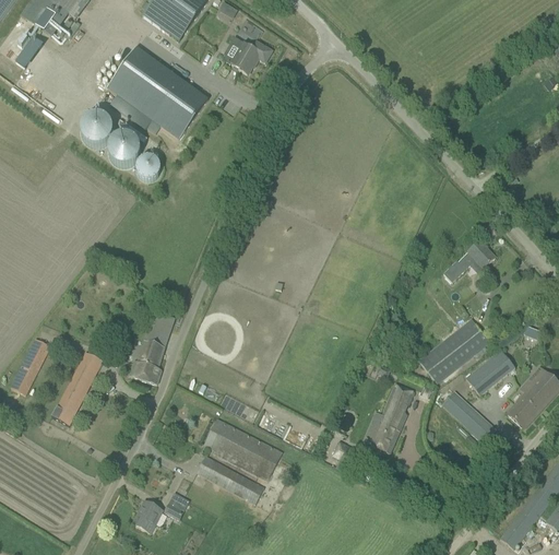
[(0,0),(0,23),(15,0),(0,0)]
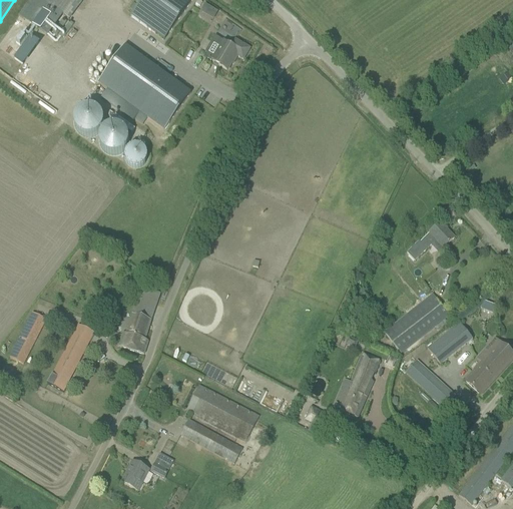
[(27,0),(18,12),(47,33),(62,12),(46,0),(27,0)]
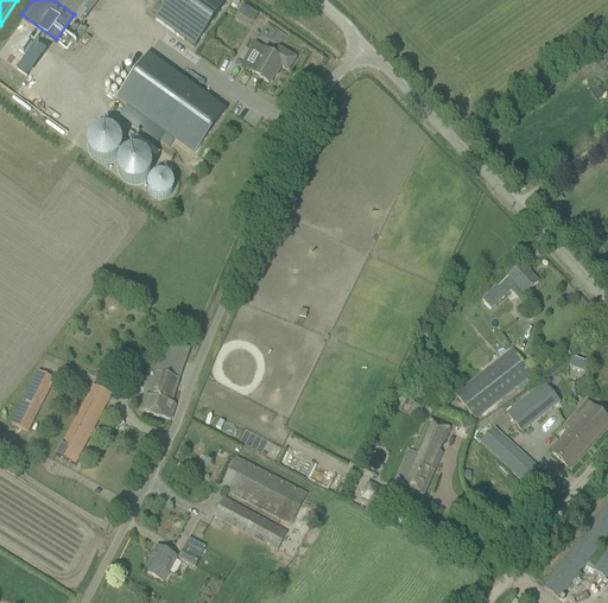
[(165,0),(154,17),(184,38),(194,45),(200,36),(226,0),(165,0)]
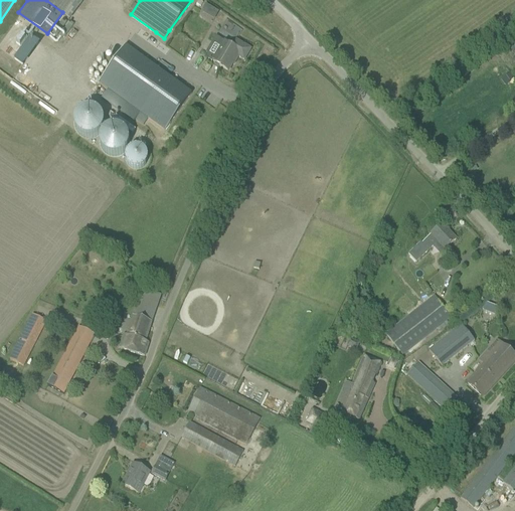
[(219,15),(222,7),(205,1),(202,10),(219,15)]
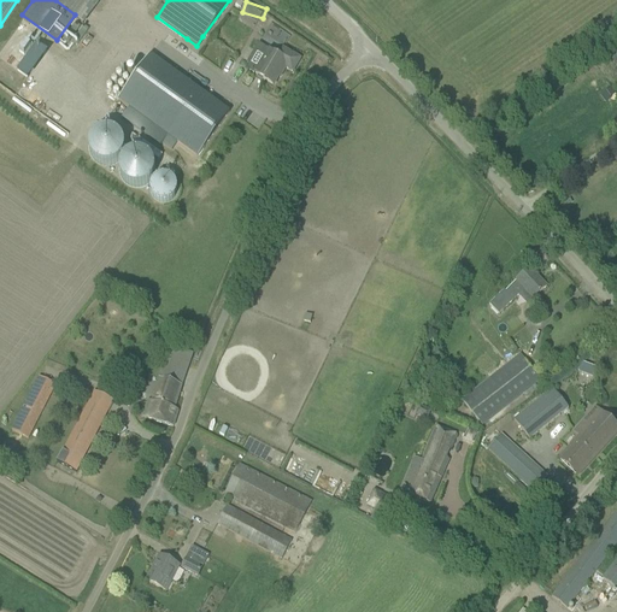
[(277,52),(259,41),(254,48),(264,53),(253,70),(262,75),(272,81),(283,63),(293,69),(300,56),(282,45),(277,52)]
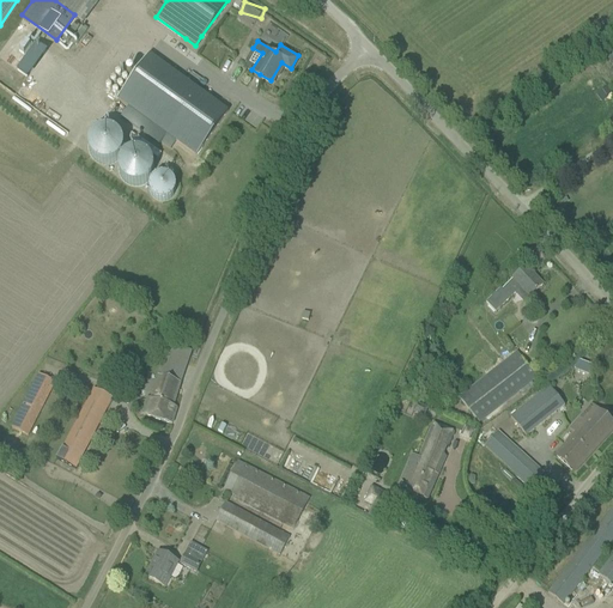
[(32,76),(48,50),(35,43),(20,67),(32,76)]
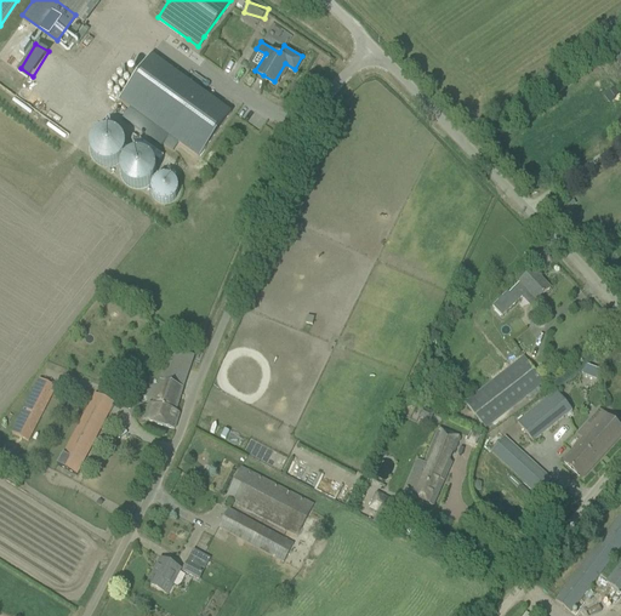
[(152,51),(119,96),(199,154),(232,109),(152,51)]
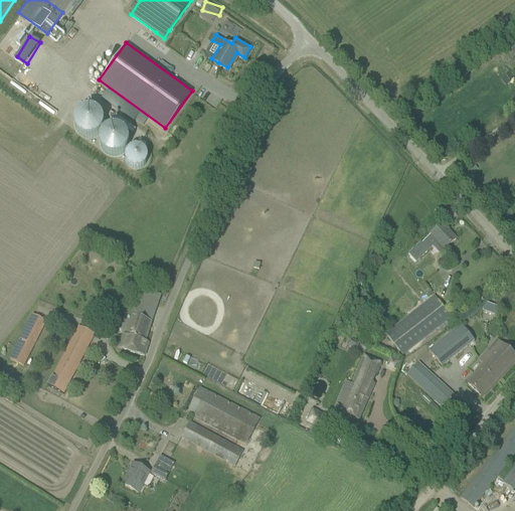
[(503,80),(513,73),(510,69),(500,75),(503,80)]
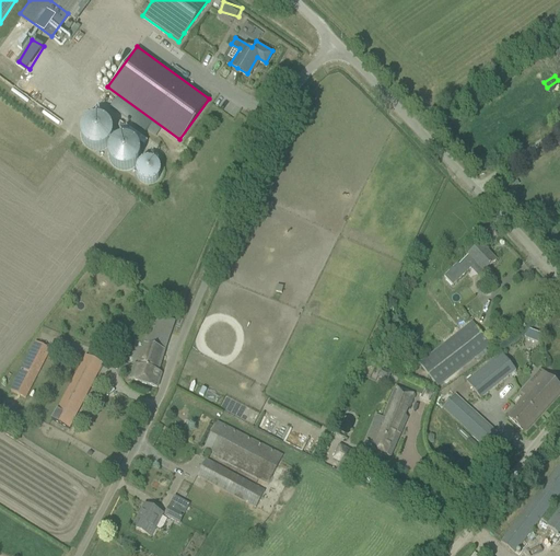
[(85,145),(123,140),(119,113),(82,118),(85,145)]
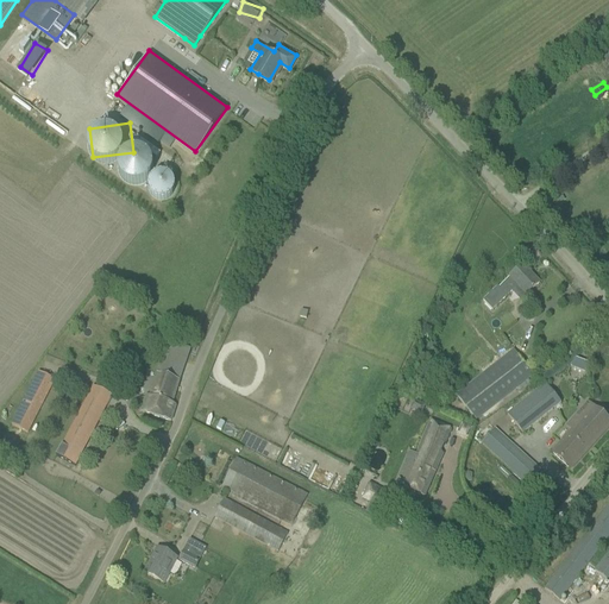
[(181,170),(161,169),(162,149),(132,146),(131,176),(150,177),(149,193),(180,194),(181,170)]
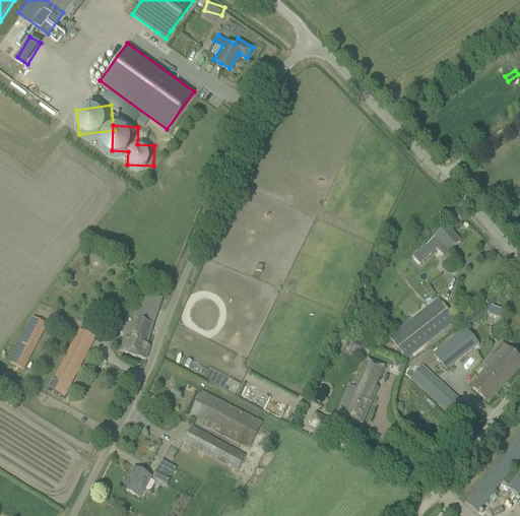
[(446,223),(438,231),(431,238),(426,243),(425,242),(412,254),(419,262),(438,245),(442,241),(450,249),(453,246),(460,239),(446,223)]
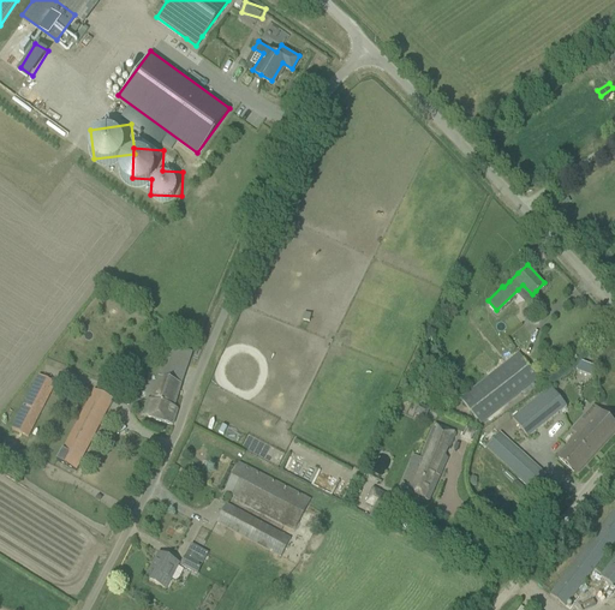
[(172,422),(178,406),(173,405),(174,402),(179,386),(181,380),(191,348),(169,342),(151,395),(148,394),(142,412),(172,422)]
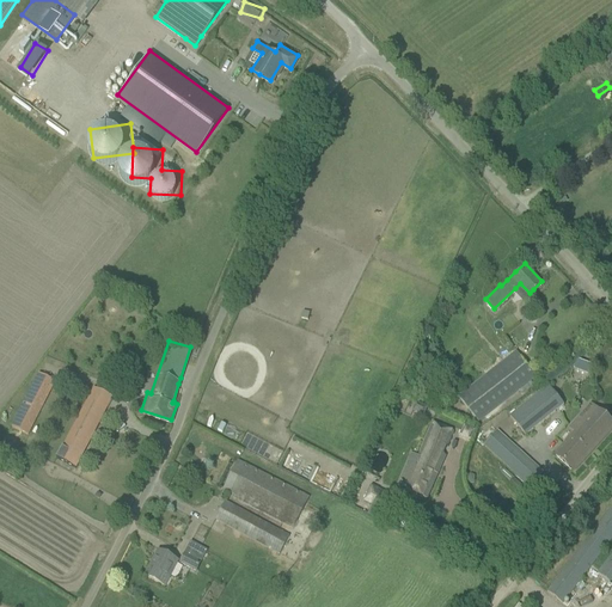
[(134,344),(112,363),(120,372),(141,353),(134,344)]
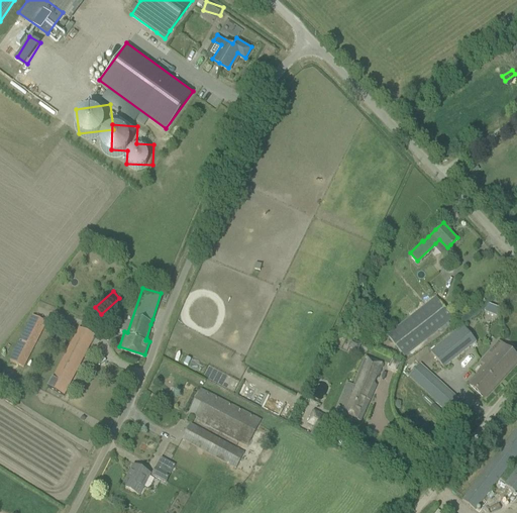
[(404,354),(439,327),(440,329),(450,322),(449,320),(454,316),(437,294),(387,332),(404,354)]
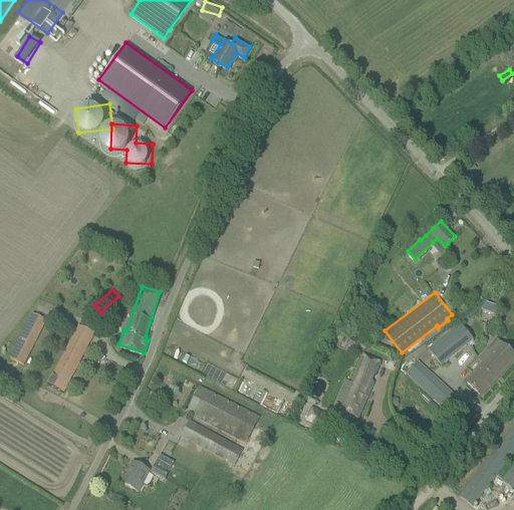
[(47,318),(33,310),(10,355),(24,362),(47,318)]
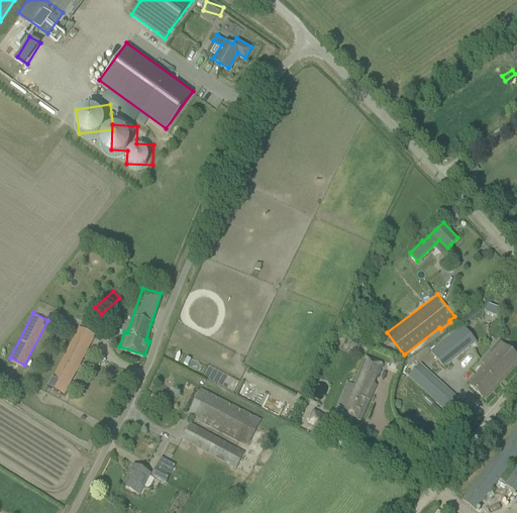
[(463,322),(431,348),(444,365),(472,343),(477,339),(463,322)]
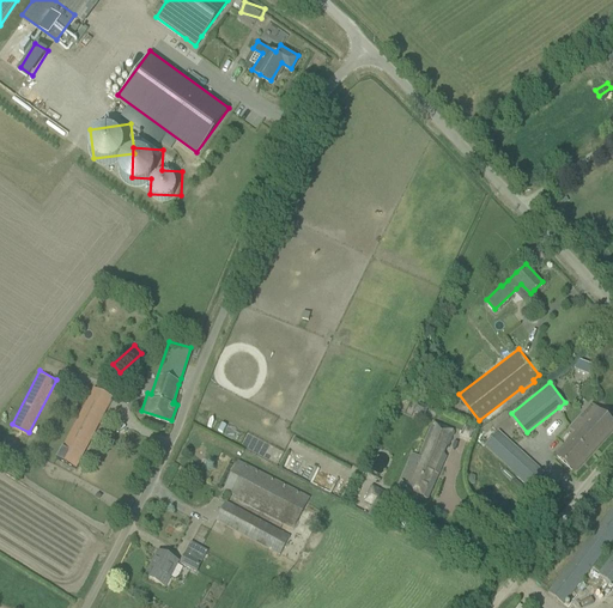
[(93,385),(56,455),(76,466),(113,395),(93,385)]
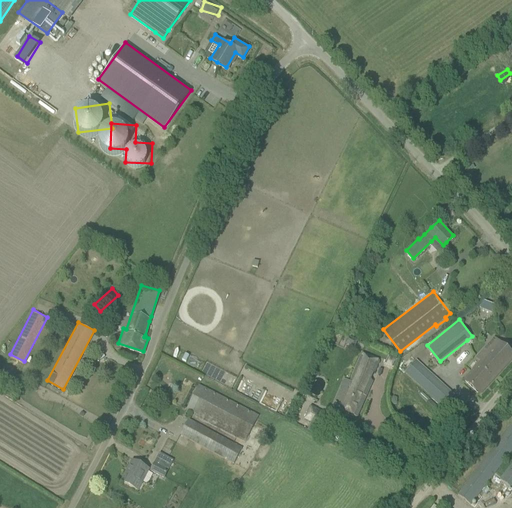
[(347,335),(345,340),(355,344),(357,339),(347,335)]
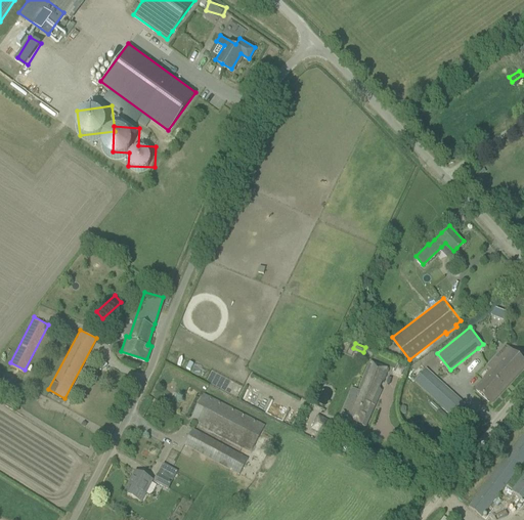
[(523,360),(506,344),(488,362),(493,366),(475,387),(483,394),(490,400),(523,363),(523,360)]
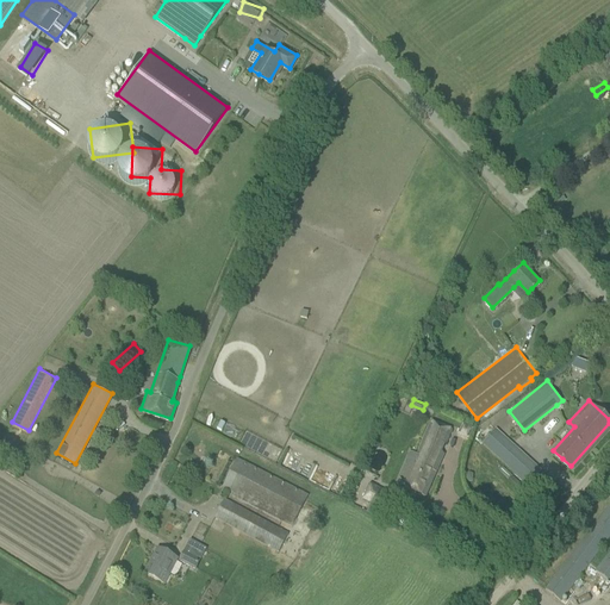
[(443,448),(453,426),(434,418),(403,484),(424,494),(444,449),(443,448)]
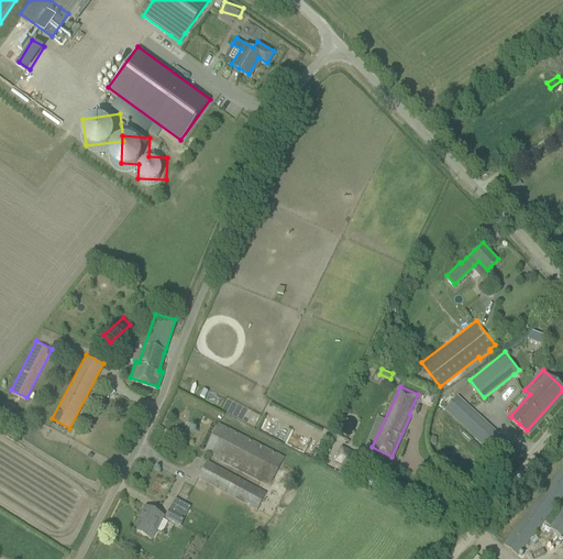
[(500,433),(493,425),(455,394),(443,406),(479,438),(487,446),(500,433)]
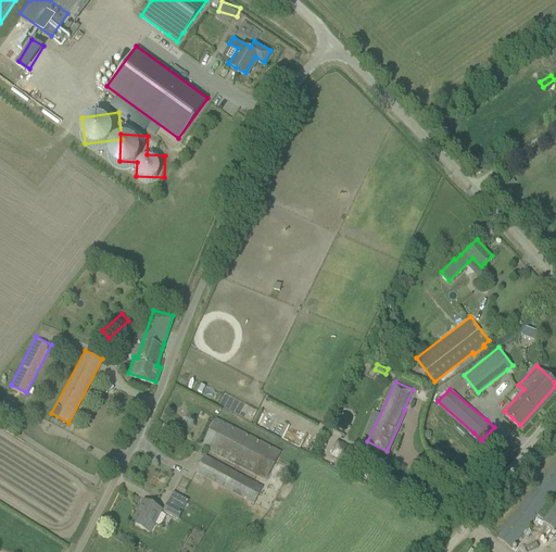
[(7,404),(3,411),(13,416),(16,410),(7,404)]
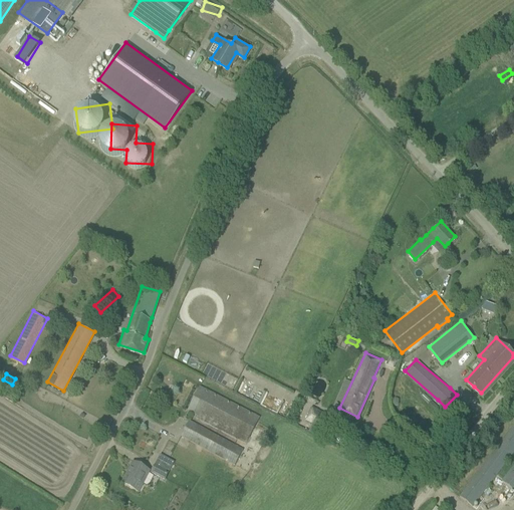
[(200,385),(188,409),(196,413),(194,415),(245,441),(258,415),(200,385)]
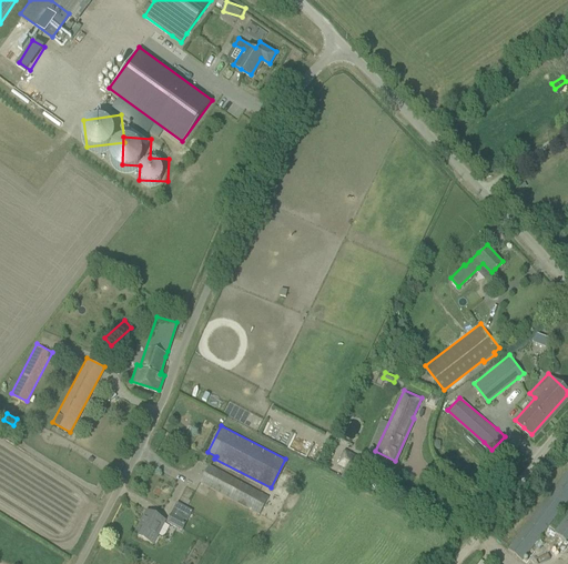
[(344,449),(337,462),(352,470),(358,455),(344,449)]
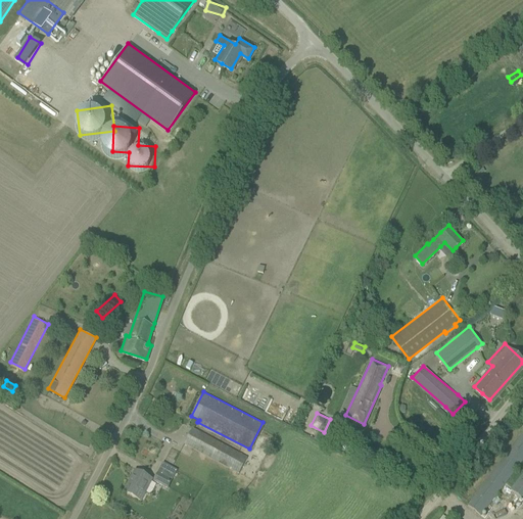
[(184,441),(238,470),(246,455),(193,426),(184,441)]
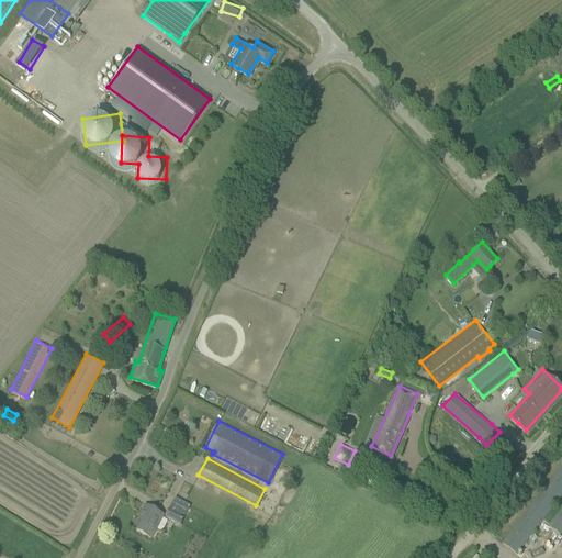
[(561,461),(502,540),(516,551),(525,539),(561,490),(561,461)]
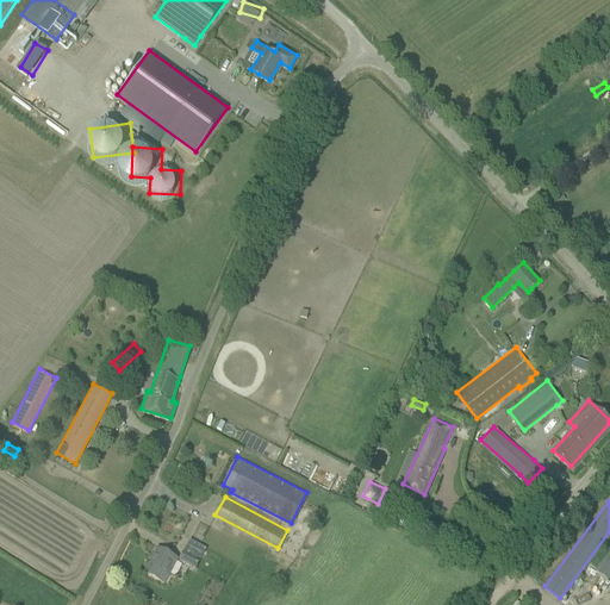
[(195,567),(207,546),(191,536),(179,557),(195,567)]
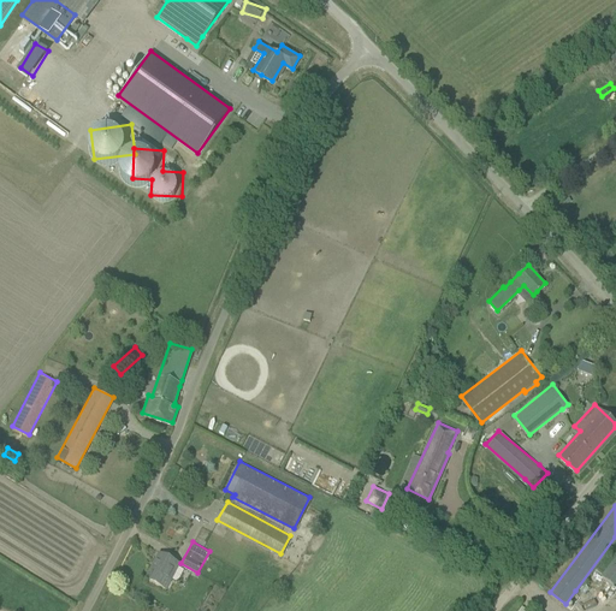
[(146,576),(157,582),(166,586),(178,561),(159,551),(146,576)]
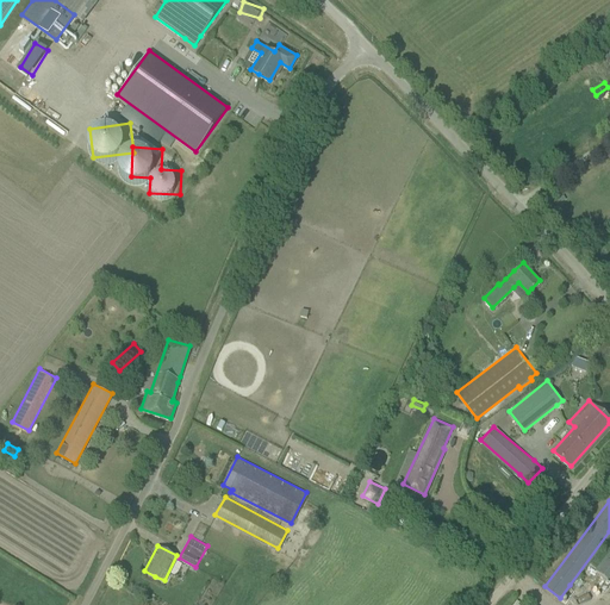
[(609,548),(596,567),(609,578),(609,548)]
